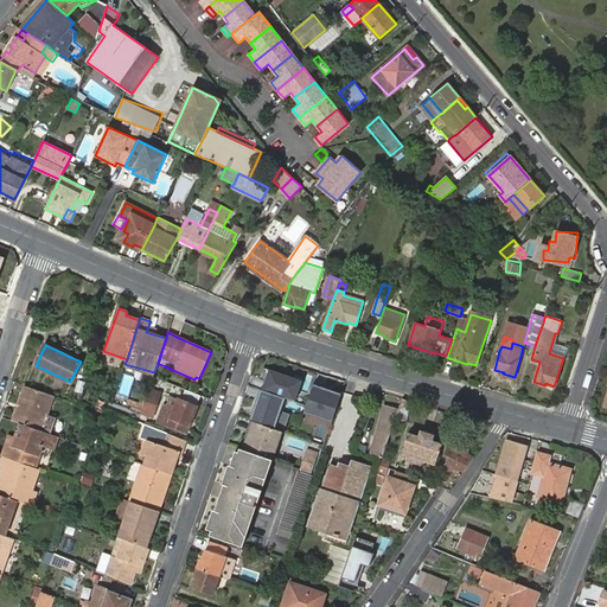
[(266,381),(262,390),(285,397),(295,401),(302,381),(263,368),(260,379),(266,381)]
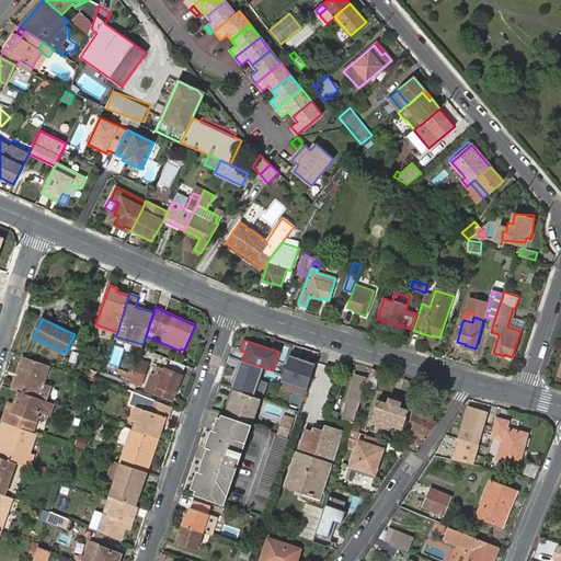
[(119,368),(124,347),(114,345),(110,366),(119,368)]
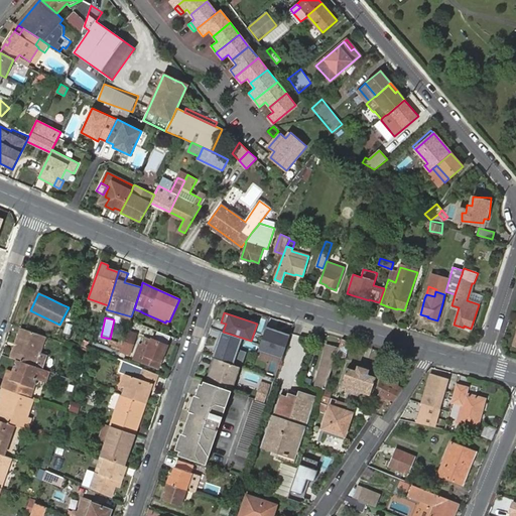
[(132,328),(129,327),(127,332),(121,351),(130,354),(136,333),(131,332),(132,328)]
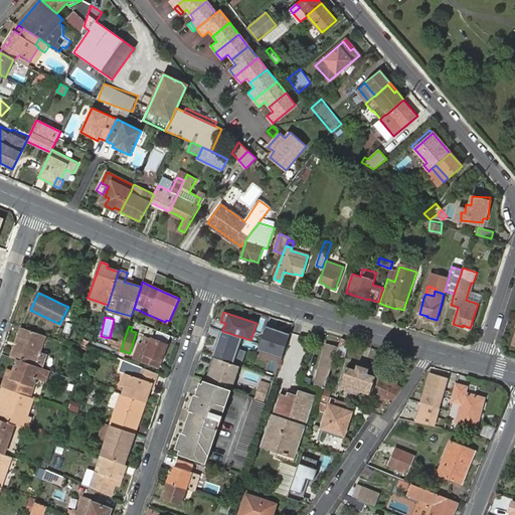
[(290,334),(266,326),(266,328),(289,336),(290,334)]
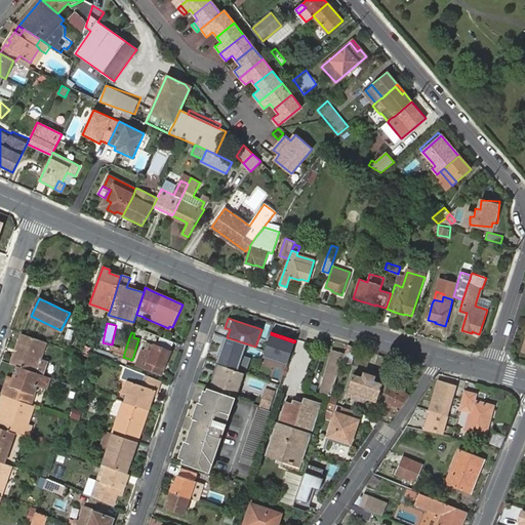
[(46,342),(22,333),(16,350),(18,351),(13,364),(36,372),(46,342)]
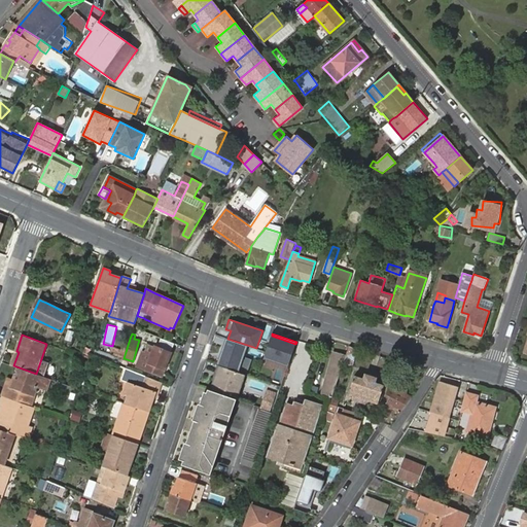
[(288,365),(295,344),(272,336),(264,357),(288,365)]
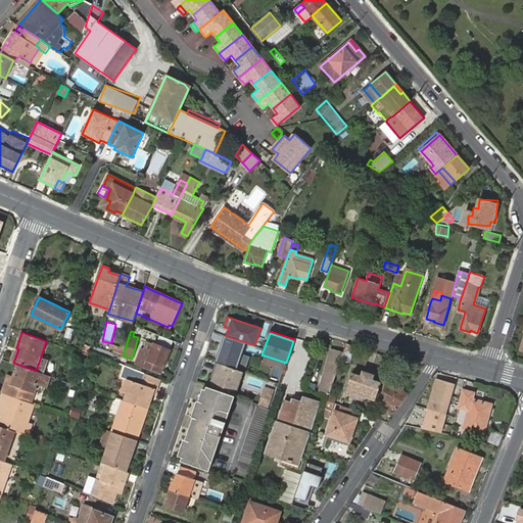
[(217,363),(226,336),(224,335),(215,362),(217,363)]
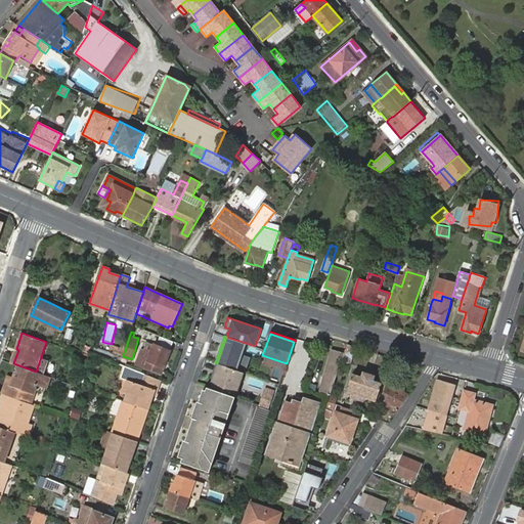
[(236,370),(246,343),(226,337),(217,363),(236,370)]
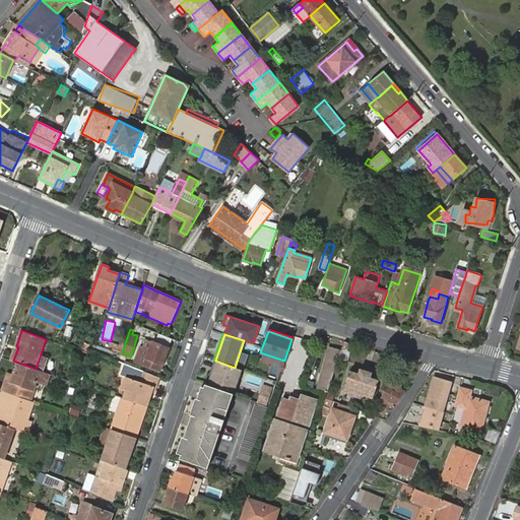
[(111,342),(109,347),(122,352),(126,339),(122,338),(120,345),(111,342)]
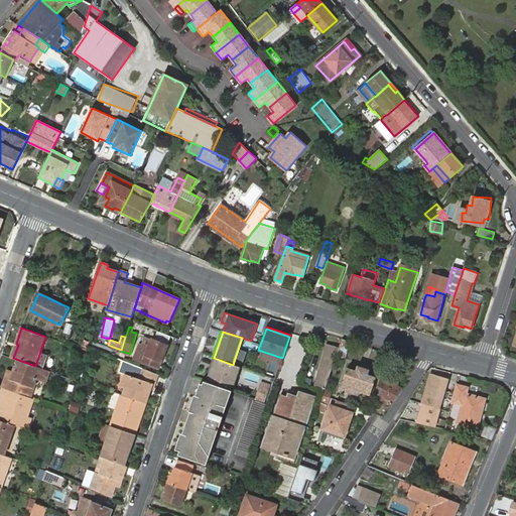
[(148,348),(139,345),(134,358),(154,367),(158,368),(161,362),(162,357),(167,346),(152,339),(151,341),(148,348)]
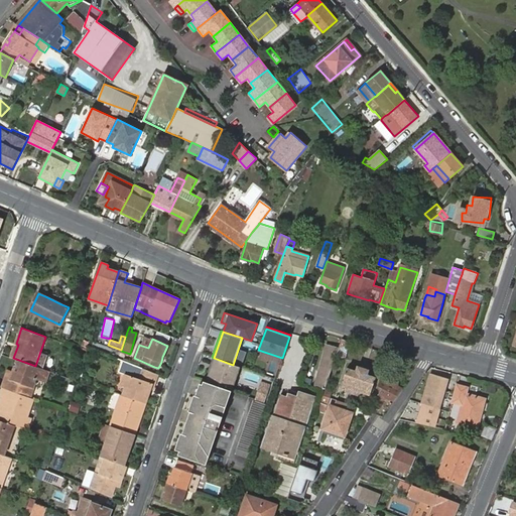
[(141,342),(139,345),(148,348),(151,341),(147,339),(145,344),(141,342)]
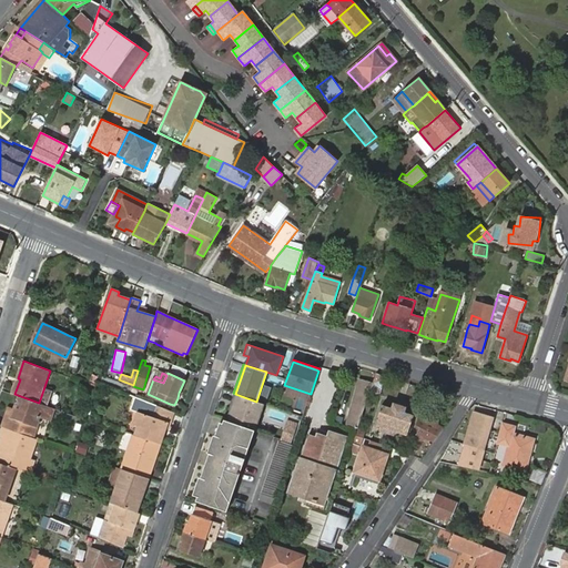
[(385,376),(376,373),(373,383),(371,392),(379,394),(385,376)]
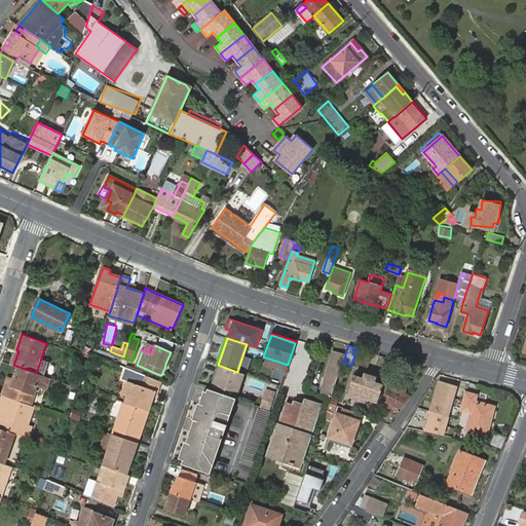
[(322,392),(331,396),(343,363),(345,354),(333,351),(322,392)]
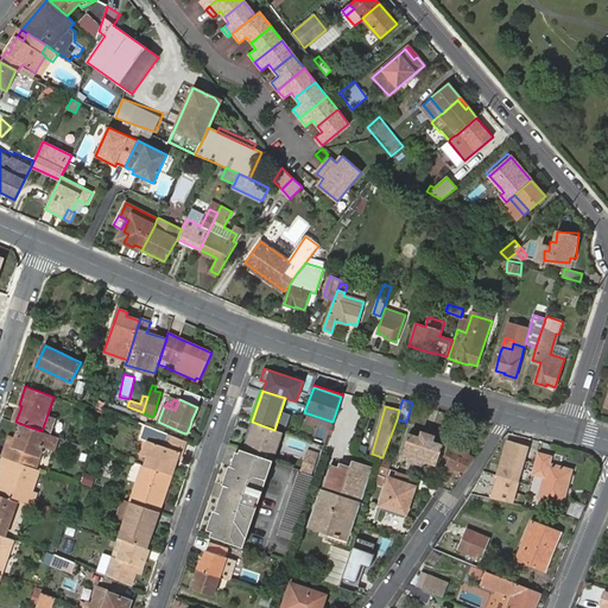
[(276,461),(285,434),(274,430),(252,422),(249,420),(240,449),(272,460),(276,461)]
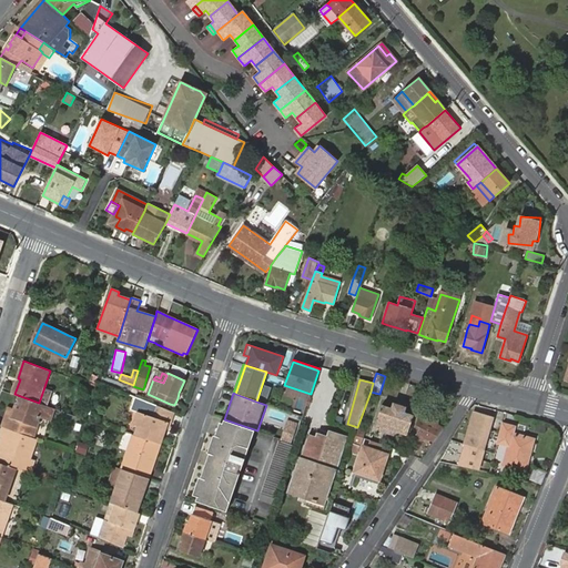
[(50,422),(53,408),(19,396),(14,411),(11,418),(6,416),(2,427),(3,427),(33,438),(37,427),(40,417),(50,422)]
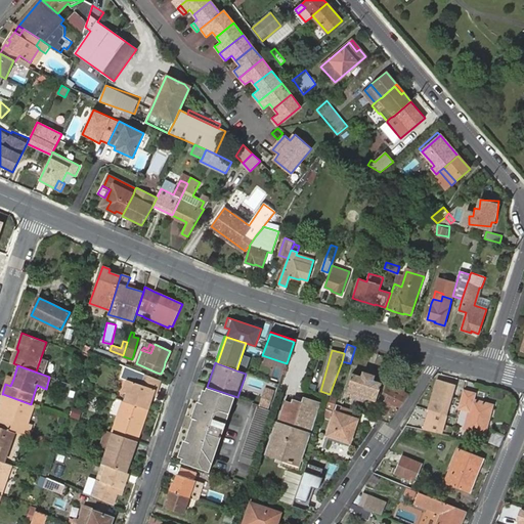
[(161,380),(139,372),(136,383),(128,380),(124,392),(127,393),(130,394),(127,402),(146,408),(147,409),(150,401),(148,400),(150,394),(153,395),(155,390),(157,390),(161,380)]
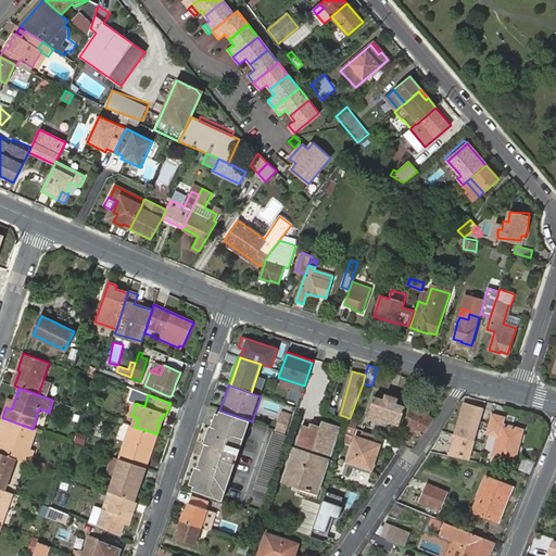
[(384,401),(374,397),(370,408),(368,415),(375,417),(374,421),(386,425),(387,420),(392,422),(400,425),(401,421),(401,418),(405,407),(394,404),(396,399),(393,397),(393,395),(390,394),(389,396),(386,395),(384,401)]
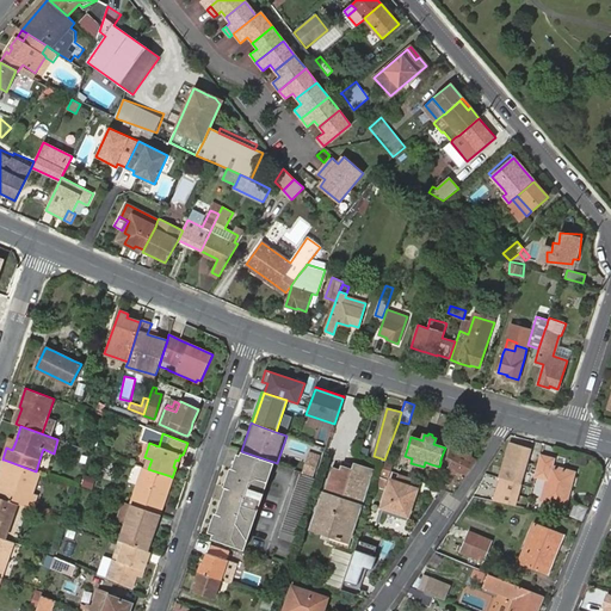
[(507,452),(500,476),(499,477),(500,477),(497,488),(517,495),(520,483),(531,449),(510,442),(507,452)]
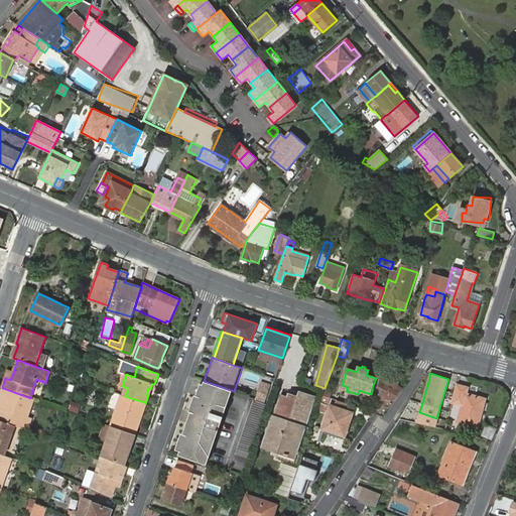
[(394,401),(402,389),(396,386),(397,386),(395,384),(392,383),(390,383),(389,383),(380,379),(378,386),(381,387),(376,402),(382,405),(384,400),(388,402),(389,399),(394,401)]
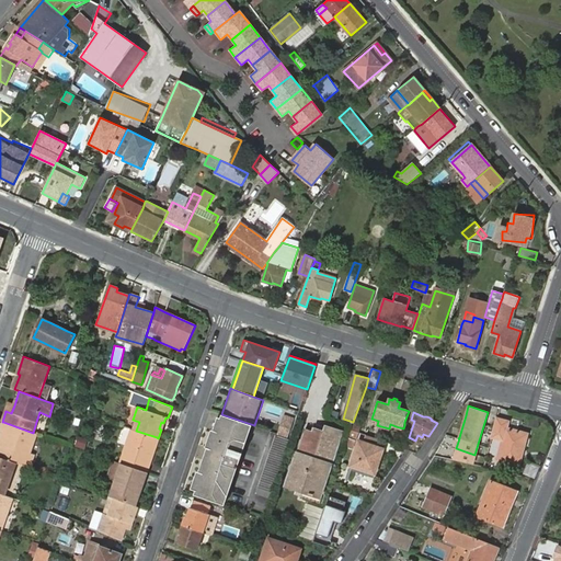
[(224,505),(251,424),(221,414),(215,431),(194,494),(224,505)]
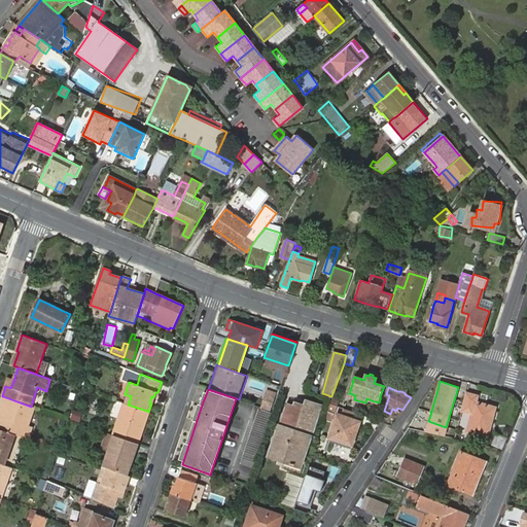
[(426,410),(431,411),(437,390),(432,389),(426,410)]
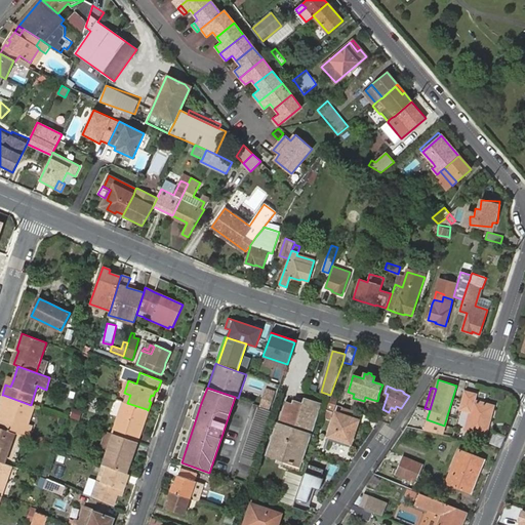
[(476,395),(466,392),(460,409),(471,412),(467,431),(485,436),(493,406),(474,401),(476,395)]
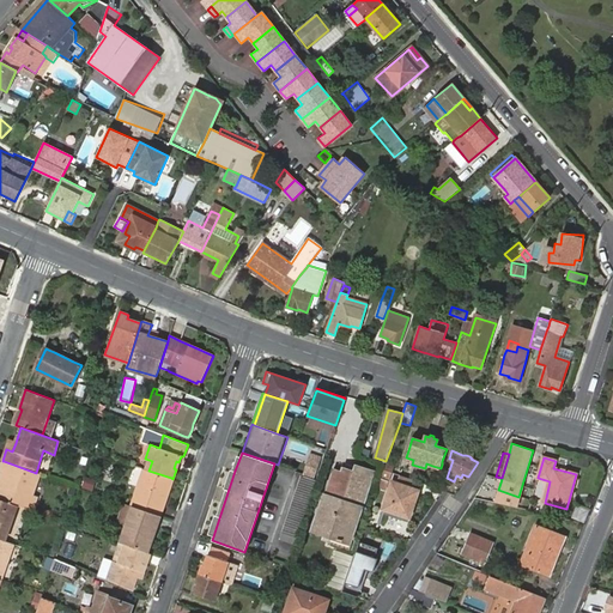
[(304,475),(314,479),(319,463),(309,460),(304,474),(304,475)]
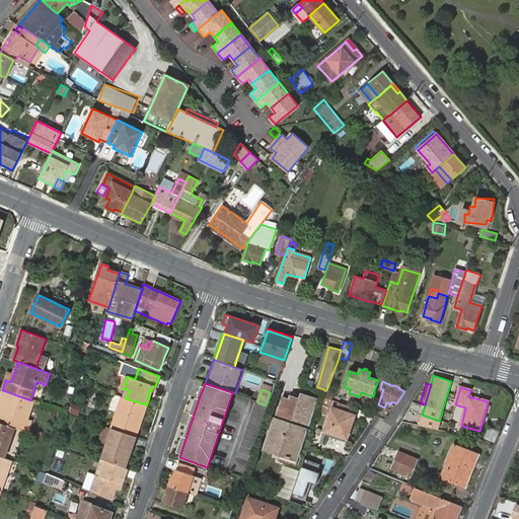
[(27,418),(33,400),(30,400),(3,390),(0,398),(3,399),(0,406),(4,409),(2,413),(0,418),(0,422),(10,426),(14,428),(23,431),(27,418)]
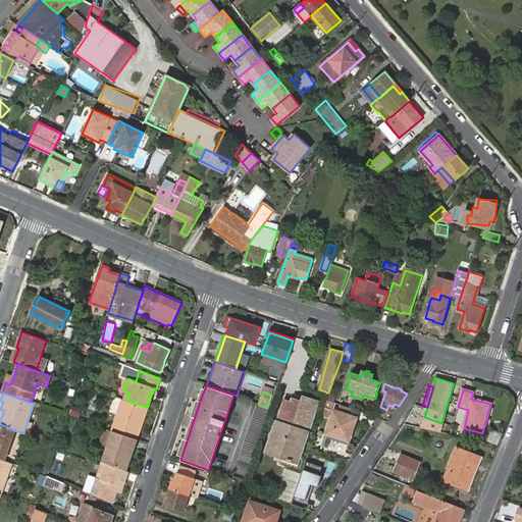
[(123,400),(122,400),(112,430),(113,431),(136,439),(142,422),(141,422),(146,407),(126,401),(123,400)]
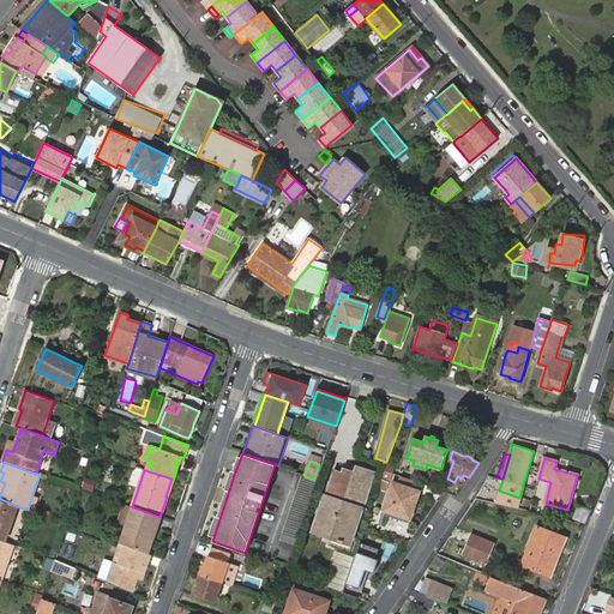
[(339,534),(338,539),(349,542),(361,509),(371,480),(355,474),(344,470),(343,475),(336,473),(332,481),(330,489),(333,491),(331,499),(325,497),(317,521),(315,525),(339,534)]
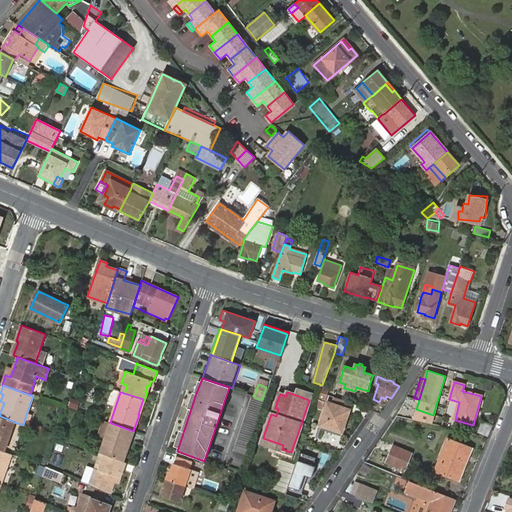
[(261,413),(265,401),(262,400),(254,397),(250,409),(261,413)]
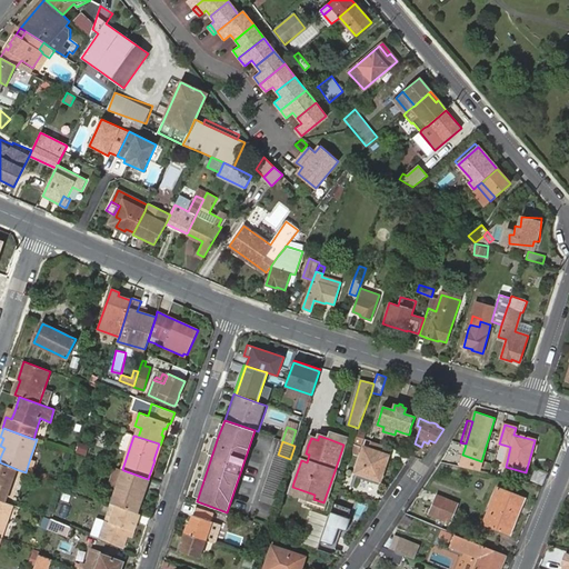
[(73,452),(73,453),(81,456),(86,446),(77,442),(73,452)]
